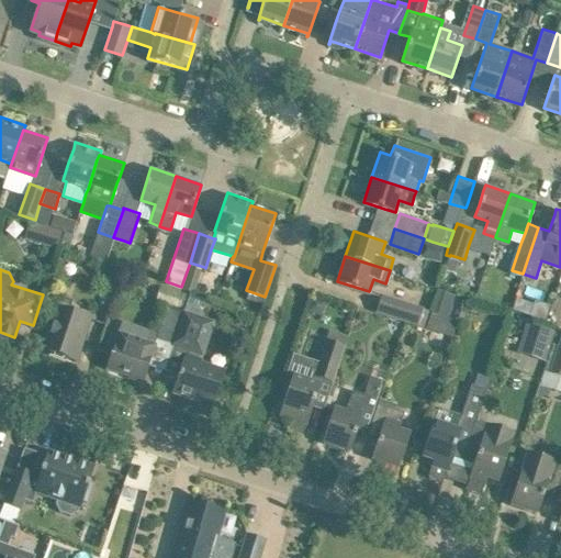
[(186,275),(181,287),(195,291),(200,279),(186,275)]
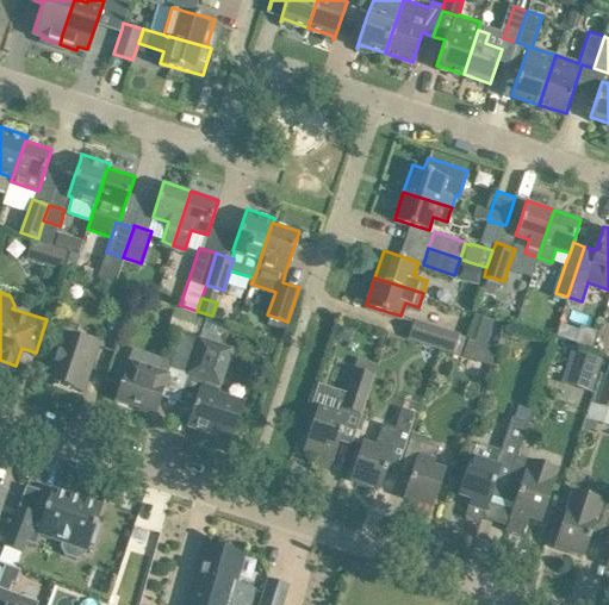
[(478,311),(470,336),(486,342),(495,317),(478,311)]
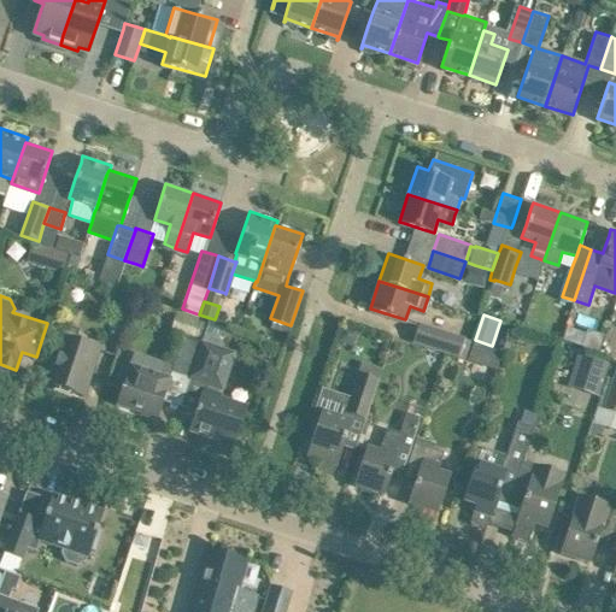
[(468,358),(474,340),(420,322),(414,340),(468,358)]
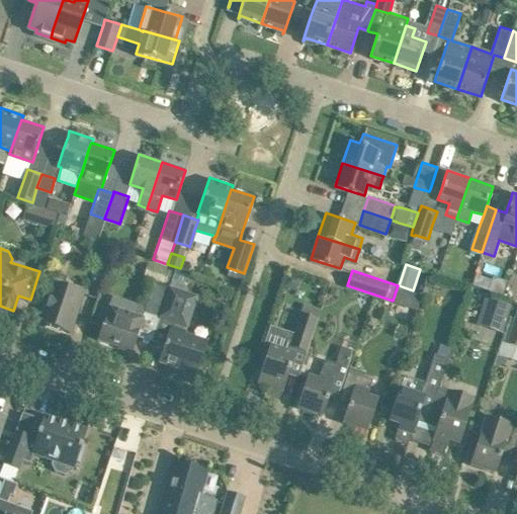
[(476,272),(472,283),(488,289),(492,277),(476,272)]
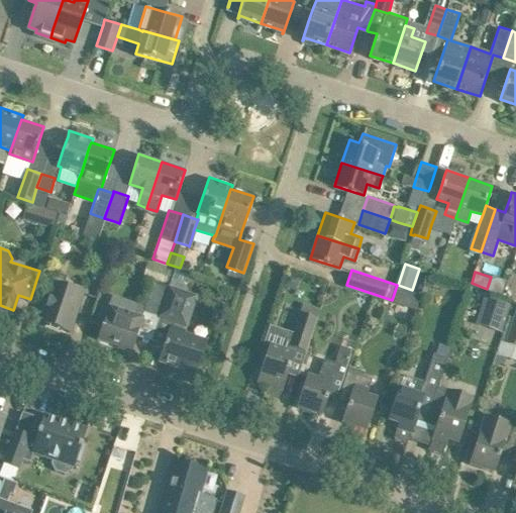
[(160,316),(169,285),(153,280),(143,311),(160,316)]
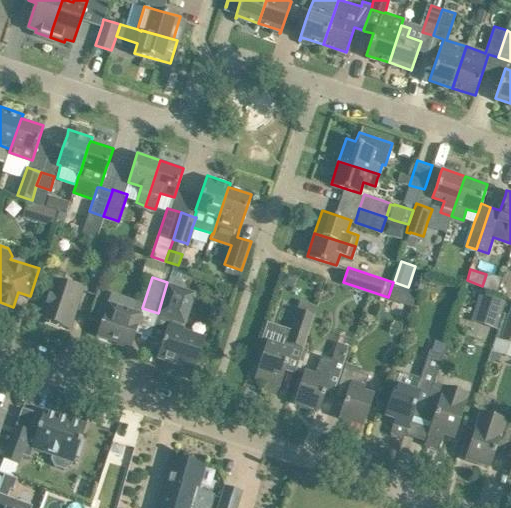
[(50,307),(46,318),(69,326),(81,288),(51,278),(42,305),(50,307)]
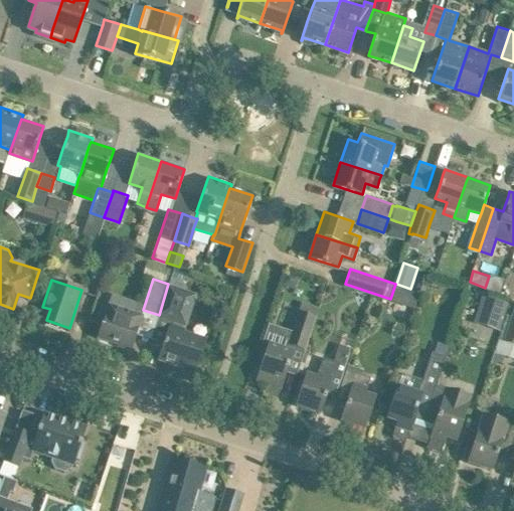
[(183,331),(190,311),(178,307),(184,290),(168,284),(159,315),(172,319),(159,357),(195,369),(205,339),(183,331)]
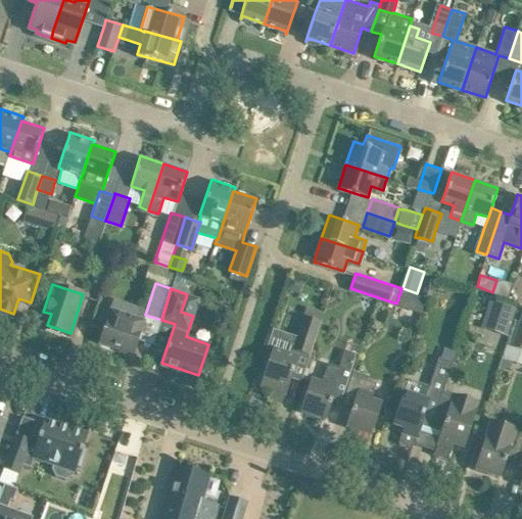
[(508,331),(516,307),(490,298),(483,324),(508,331)]
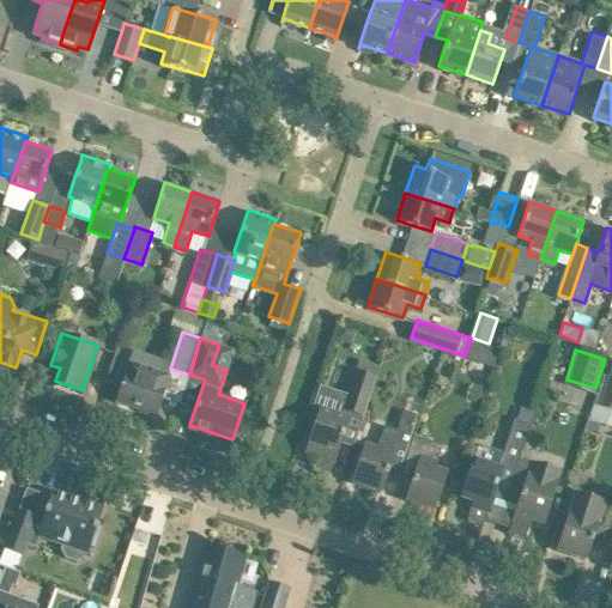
[(363,414),(380,365),(359,358),(343,407),(363,414)]
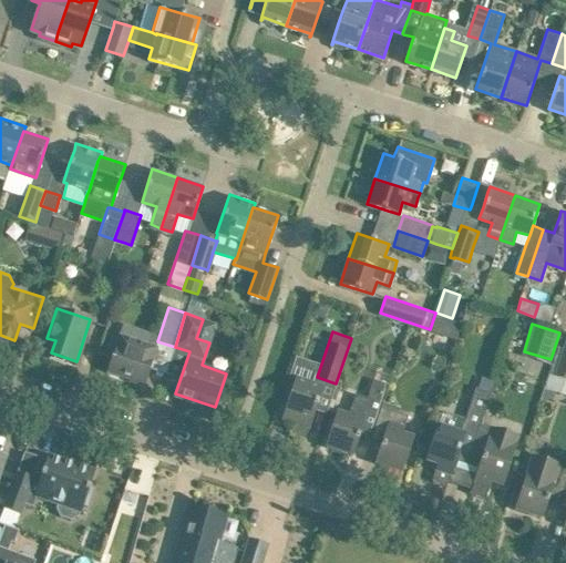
[(136,377),(135,380),(145,384),(157,346),(120,333),(107,369),(132,378),(133,376),(136,377)]
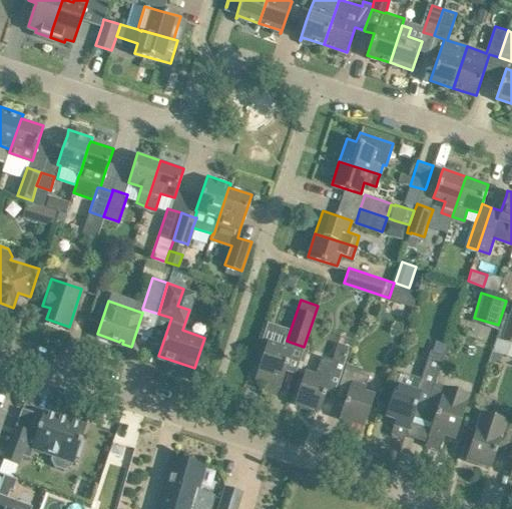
[(498,336),(494,349),(511,355),(511,340),(504,337),(498,336)]
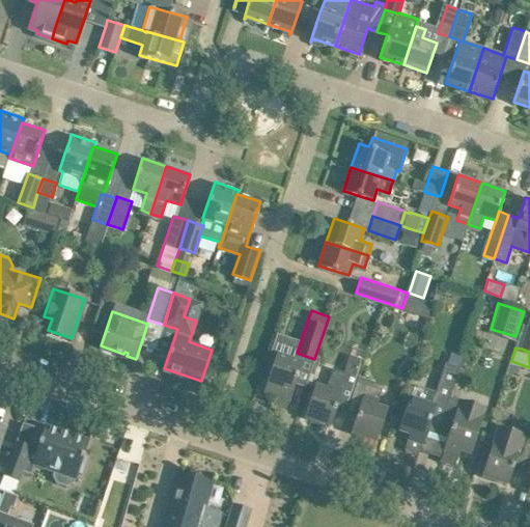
[(265,390),(275,394),(272,405),(286,409),(302,361),(277,353),(265,390)]
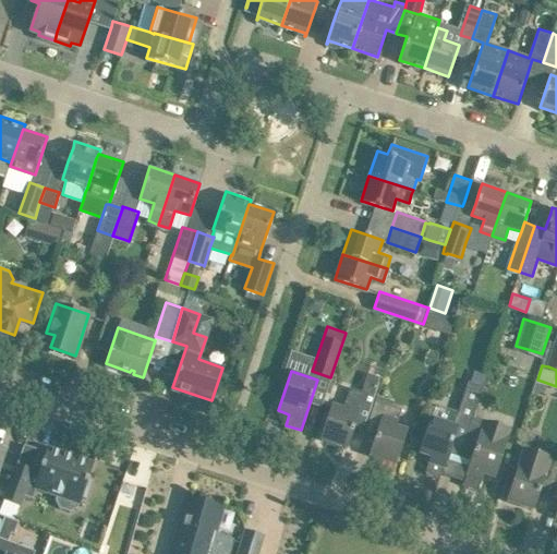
[(362,389),(351,386),(343,408),(333,404),(322,436),(348,445),(361,405),(373,408),(376,399),(383,376),(368,372),(362,389)]
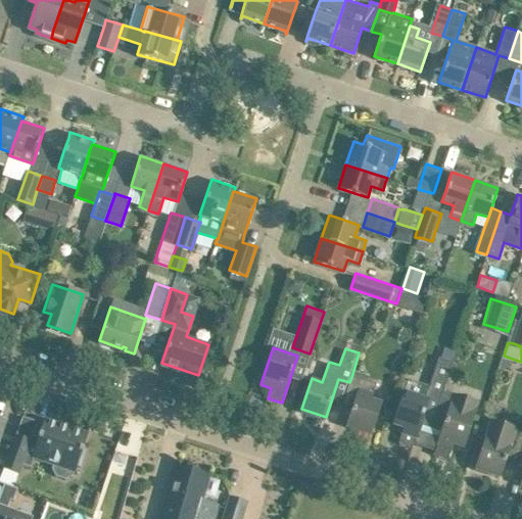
[(441,356),(429,393),(427,398),(405,390),(394,421),(405,425),(398,441),(413,446),(424,413),(434,417),(443,389),(454,360),(441,356)]
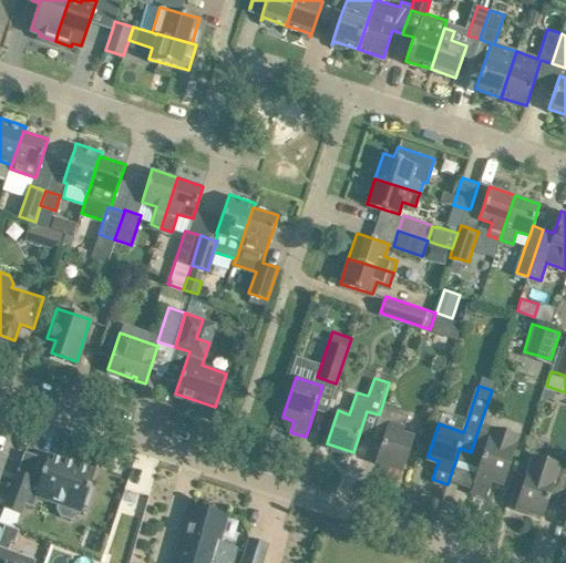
[(384,434),(376,460),(402,469),(413,436),(402,432),(409,415),(382,406),(379,415),(373,430),(384,434)]
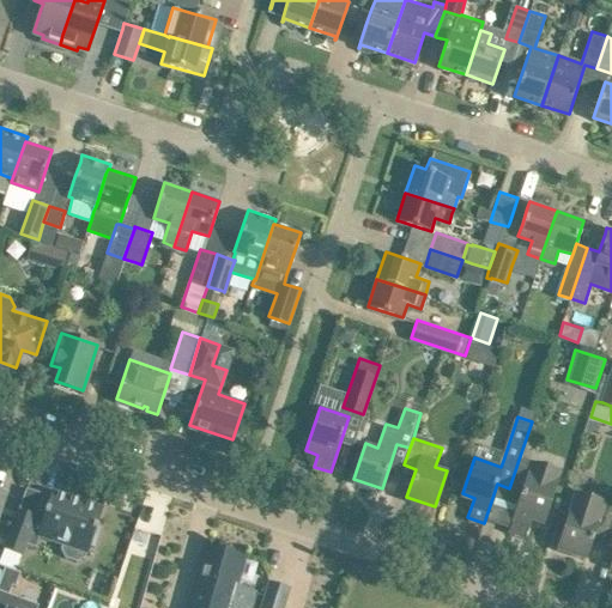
[(525,536),(527,530),(532,517),(544,521),(561,469),(520,456),(509,488),(522,492),(509,532),(525,536)]
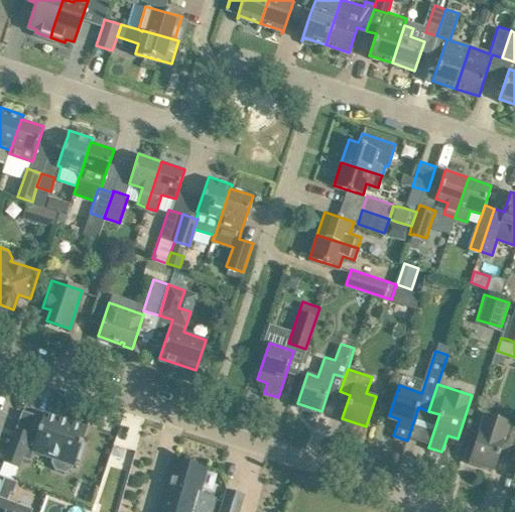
[(77,456),(80,457),(84,442),(82,441),(87,425),(69,420),(69,419),(57,415),(57,416),(44,411),(36,436),(30,434),(30,433),(15,428),(4,461),(18,466),(22,457),(30,459),(33,450),(52,457),(54,452),(75,458),(73,463),(74,464),(77,456)]
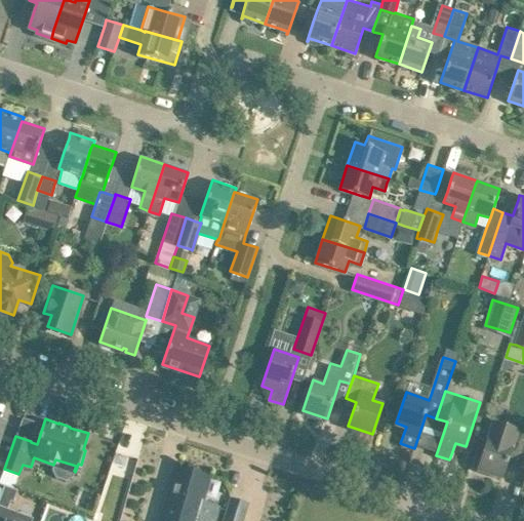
[(523,431),(493,422),(478,469),(501,477),(510,452),(521,456),(523,447),(523,431)]
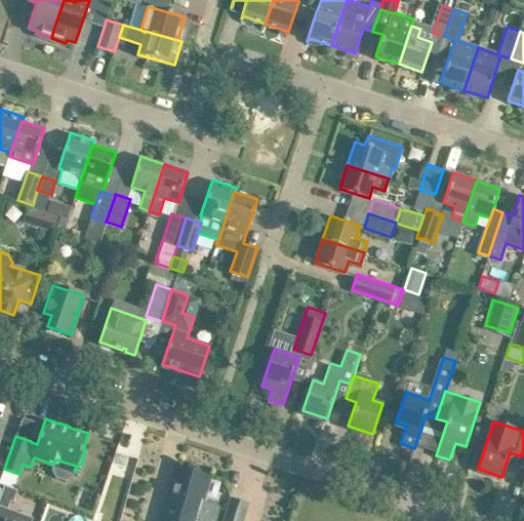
[(209,476),(176,467),(170,486),(160,520),(214,520),(218,505),(202,499),(209,476)]
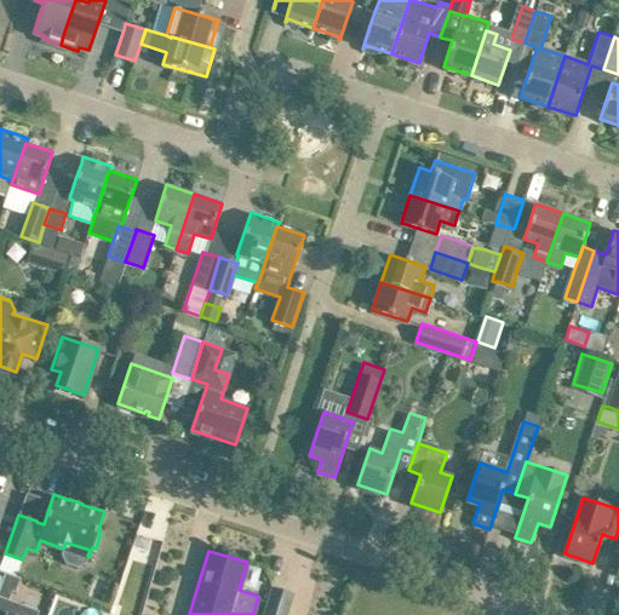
[(6,570),(0,585),(13,590),(16,591),(21,576),(17,575),(6,570)]
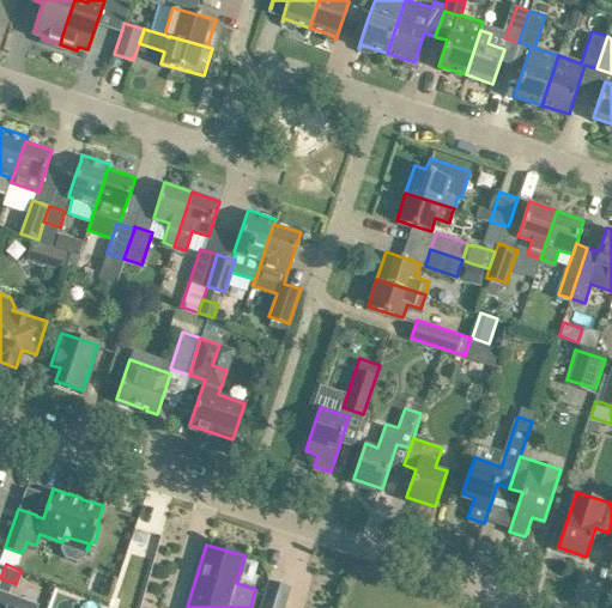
[(280,607),(289,585),(271,581),(264,603),(261,607),(280,607)]
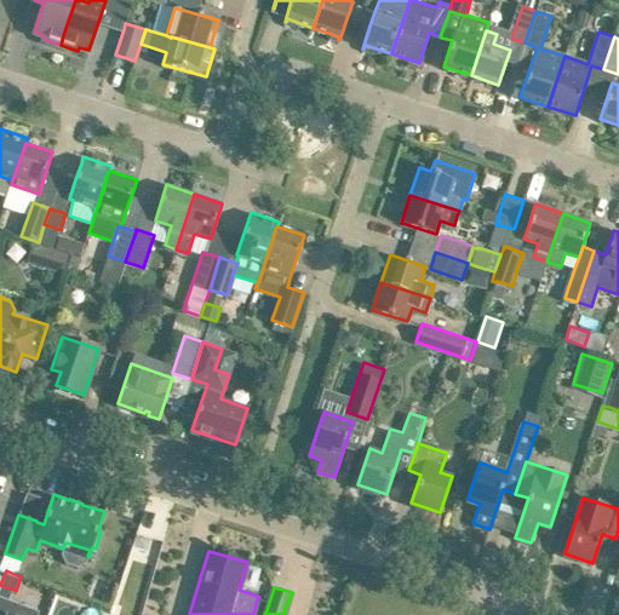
[(36,614),(39,610),(0,595),(0,614),(36,614)]
